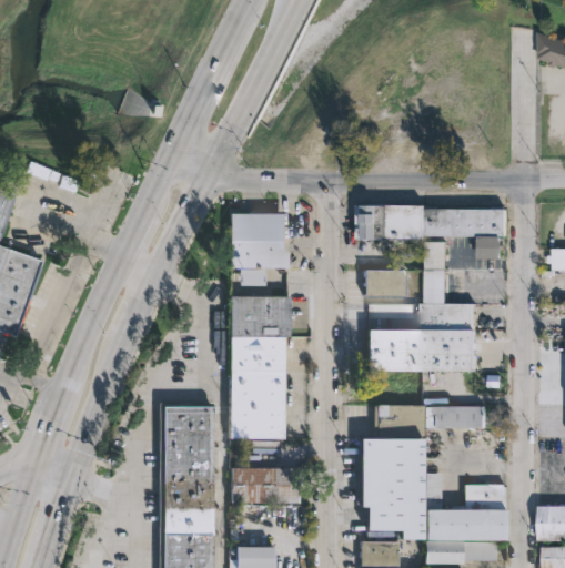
[(541,33),(551,37),(551,34),(564,39),(564,63),(540,53),(541,33)]
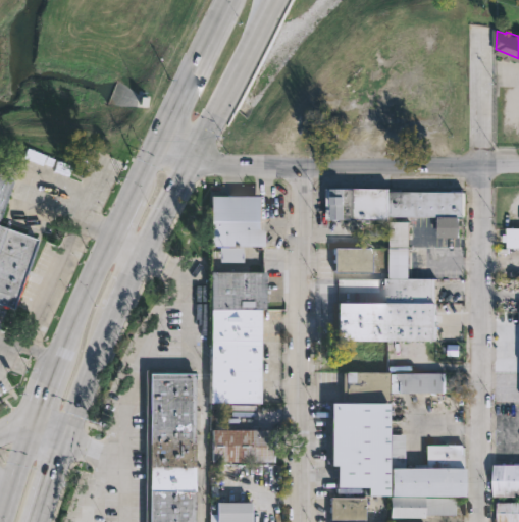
[(3,224),(44,240),(19,309),(0,302),(0,171),(19,178),(3,224)]
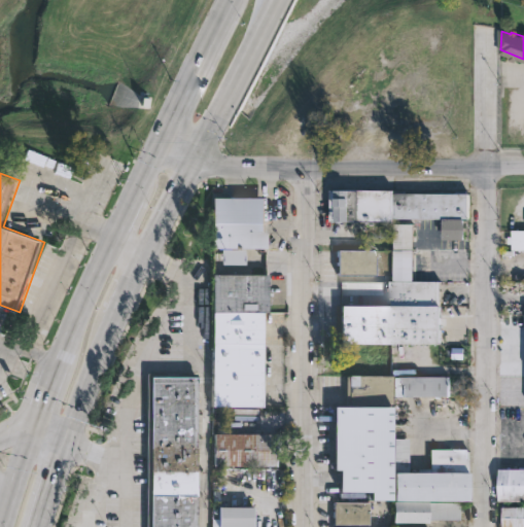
[(395,222),(334,222),(334,190),(395,190),(395,222)]
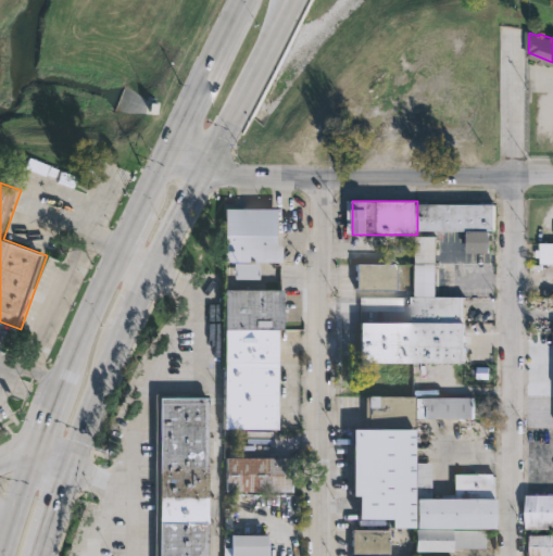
[(493,230),(493,253),(470,253),(472,231),(418,231),(418,203),(495,203),(495,230),(493,230)]
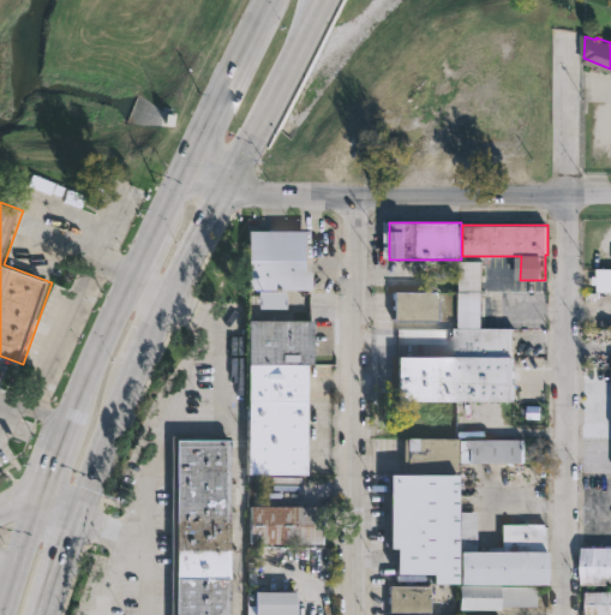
[(259,291),(250,291),(251,231),(313,232),(313,292),(259,291)]
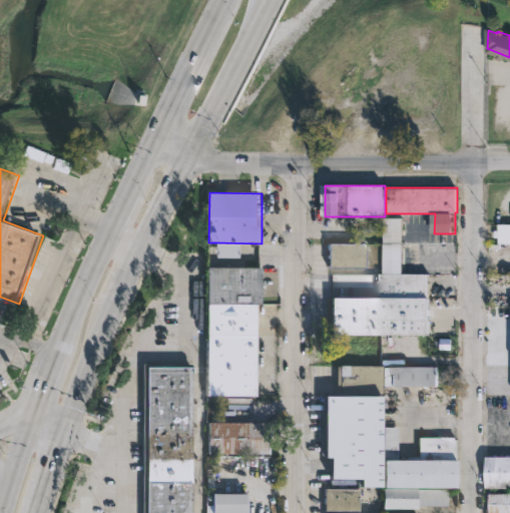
[(406,242),(387,242),(387,217),(405,217),(406,242)]
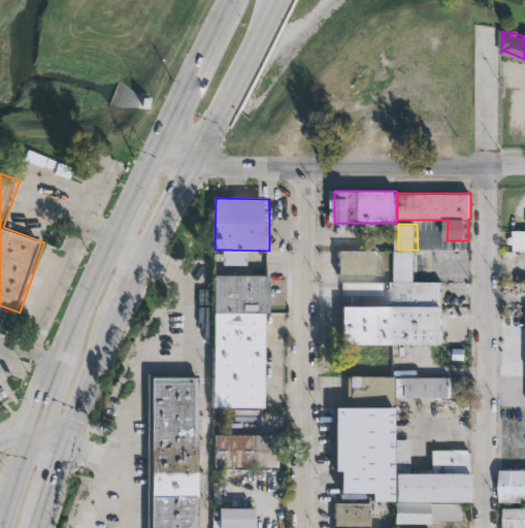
[(524,251),(513,251),(513,230),(524,230),(524,251)]
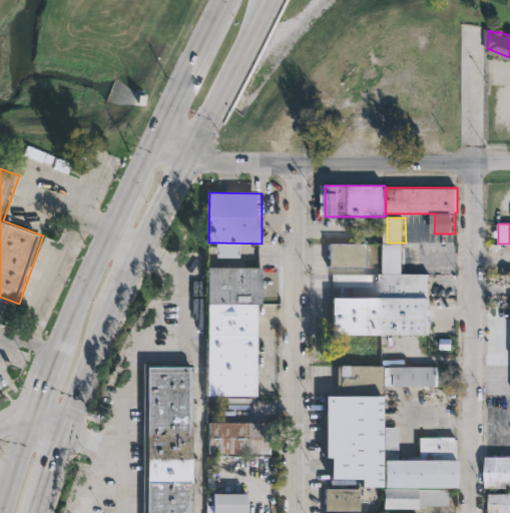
[(368,269),(331,268),(331,243),(368,243),(368,269)]
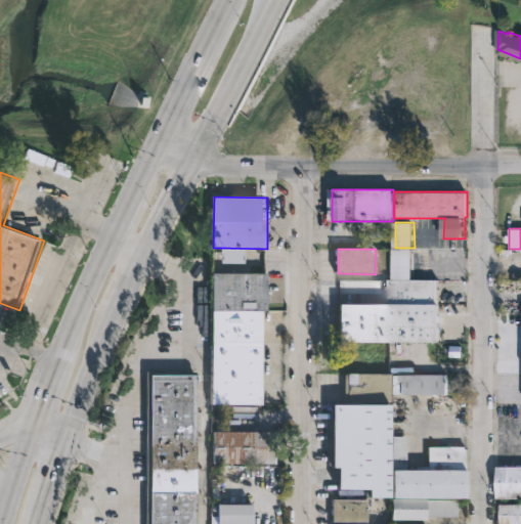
[(414,278),(394,278),(394,249),(414,249),(414,278)]
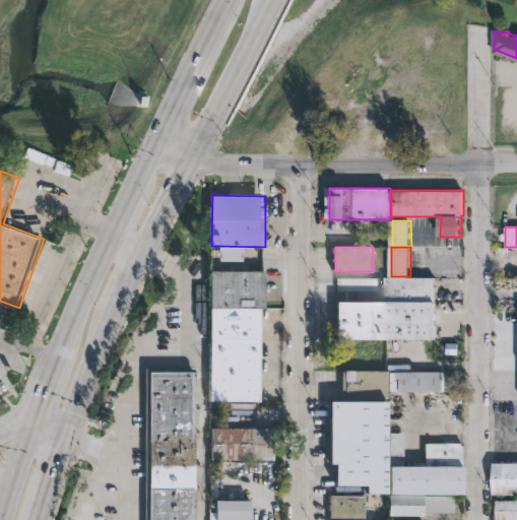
[(216,399),(211,399),(212,270),(266,270),(265,307),(260,307),(260,400),(216,399)]
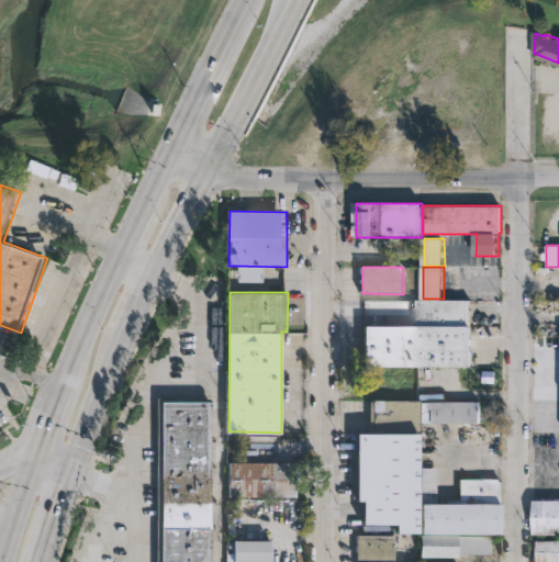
[(420,326),(418,300),(472,300),(472,326),(420,326)]
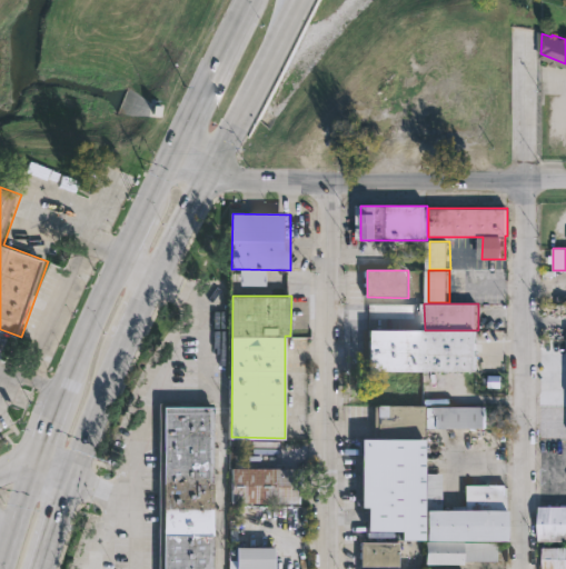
[(478,330),(479,330),(479,370),(369,370),(369,330),(425,330),(478,330)]
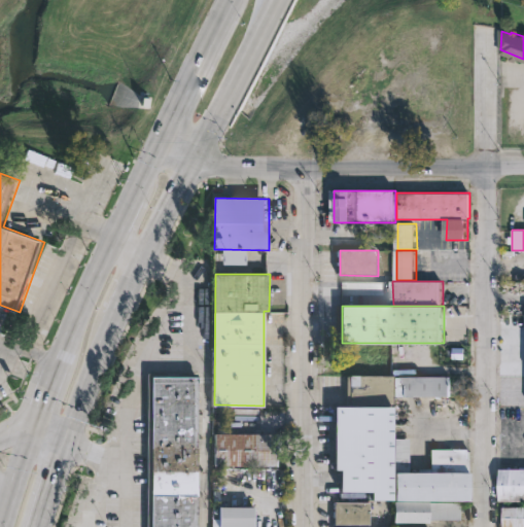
[(393,406),(347,405),(347,375),(393,376),(393,406)]
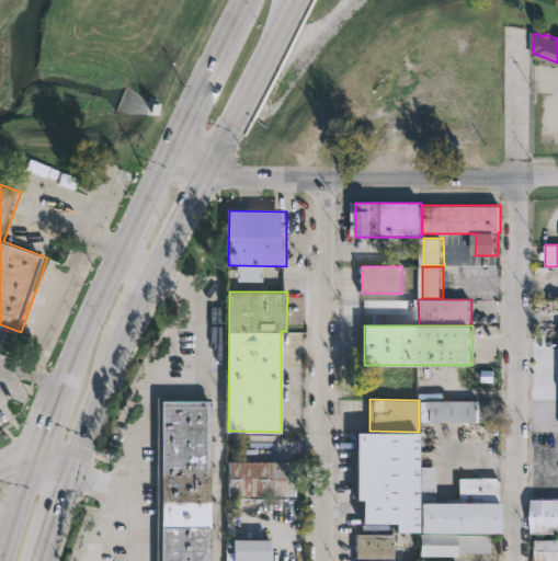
[(160,560),(163,400),(214,401),(211,560),(160,560)]
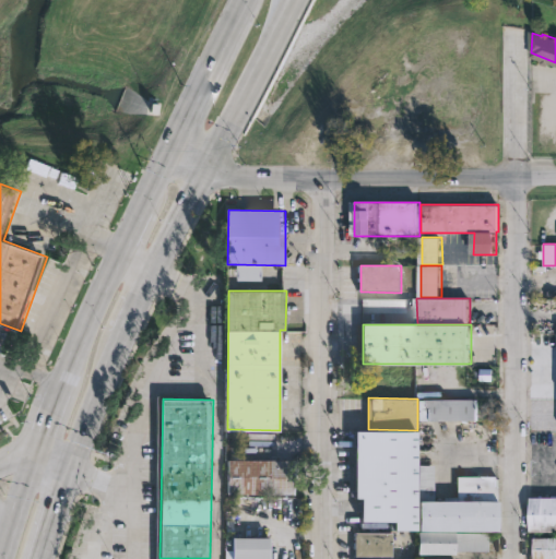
[(477,419),(420,420),(420,400),(477,399),(477,419)]
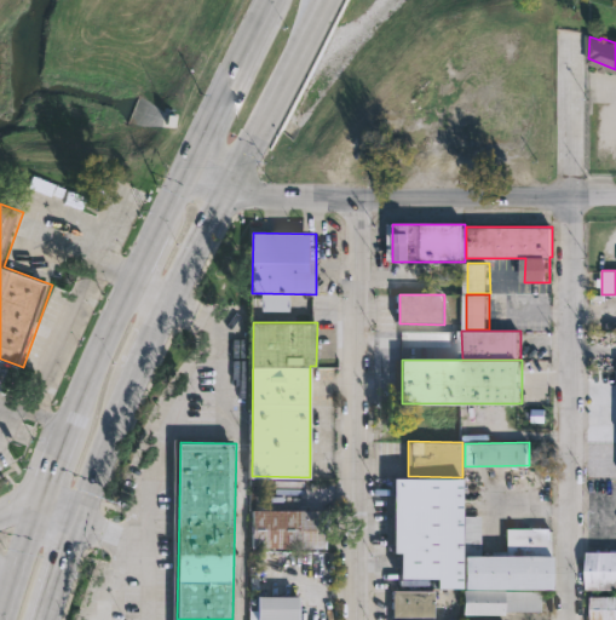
[(462,480),(461,591),(437,590),(437,580),(404,580),(404,554),(395,554),(396,480),(462,480)]
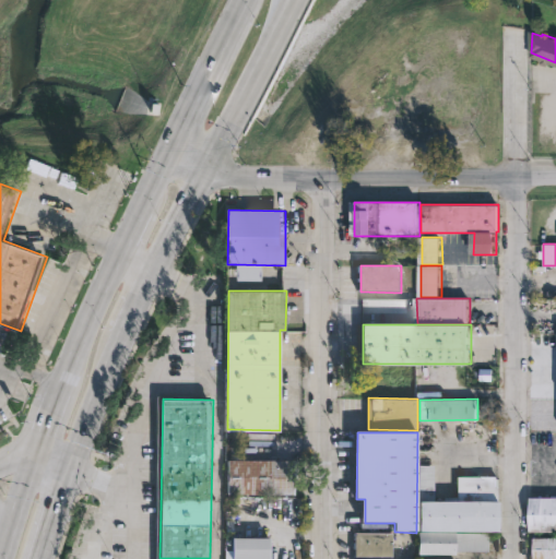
[(227,494),(225,494),(226,460),(293,461),(292,495),(227,494)]
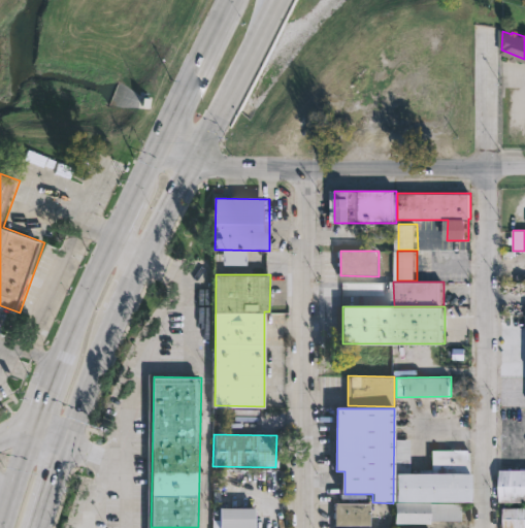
[(411,472),(397,472),(397,438),(411,438),(411,472)]
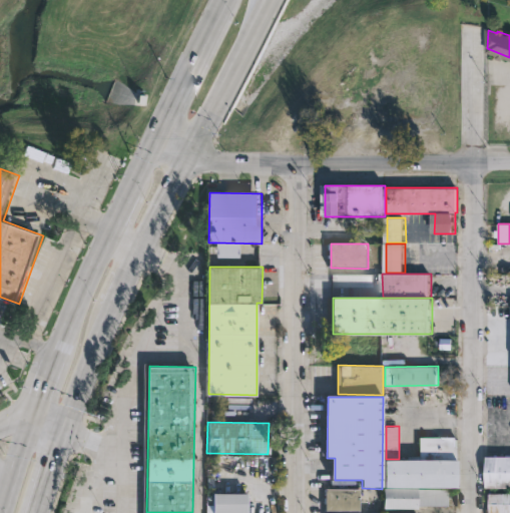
[(459,487),(386,488),(385,460),(423,460),(423,437),(460,437),(461,460),(459,460),(459,487)]
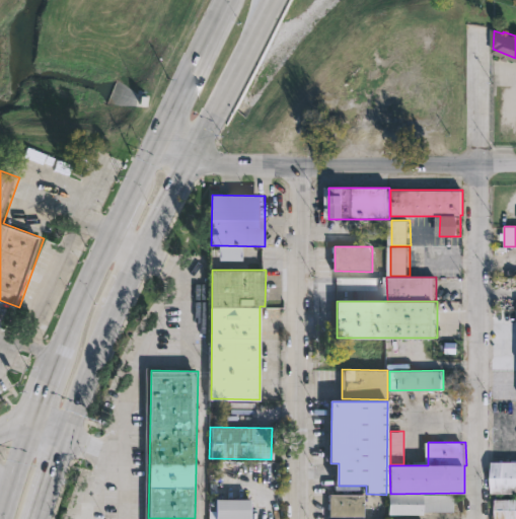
[(515,494),(494,494),(494,462),(515,462),(515,494)]
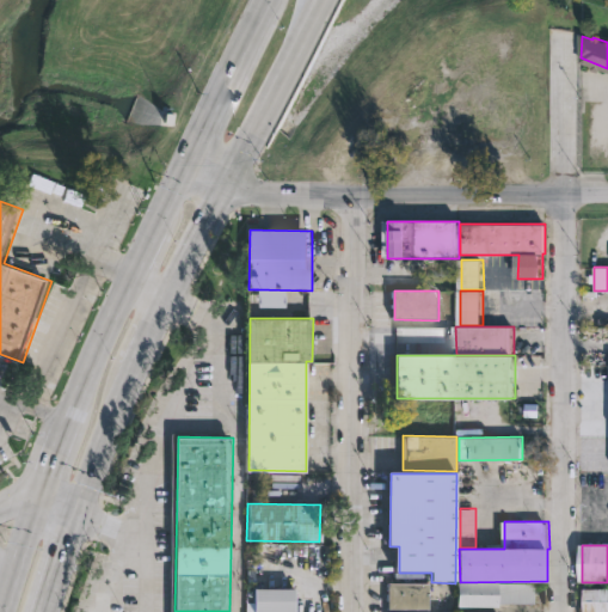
[(501,607),(459,607),(460,582),(536,583),(536,604),(501,604),(501,607)]
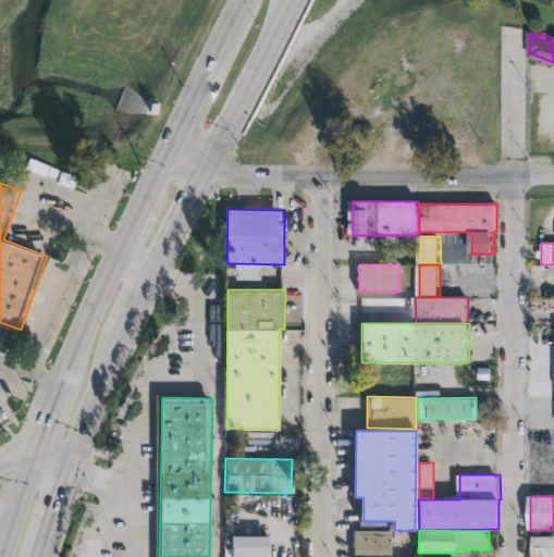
[(392,554),(354,554),(354,531),(392,531),(392,554)]
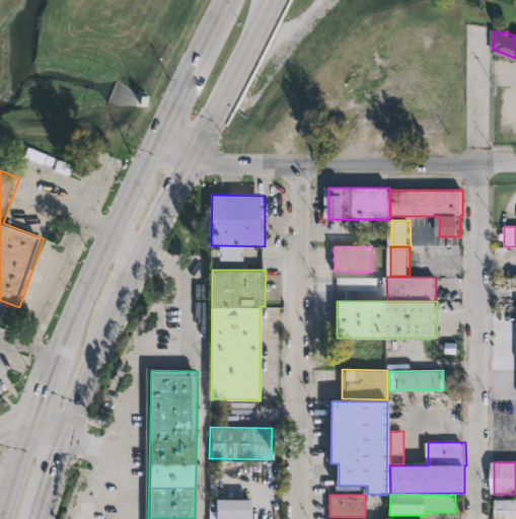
[(212,518),(212,499),(246,499),(246,518),(212,518)]
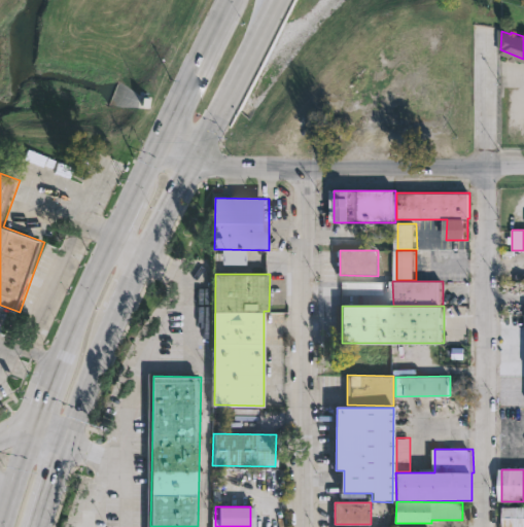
[(523,526),(505,526),(505,507),(523,506),(523,526)]
